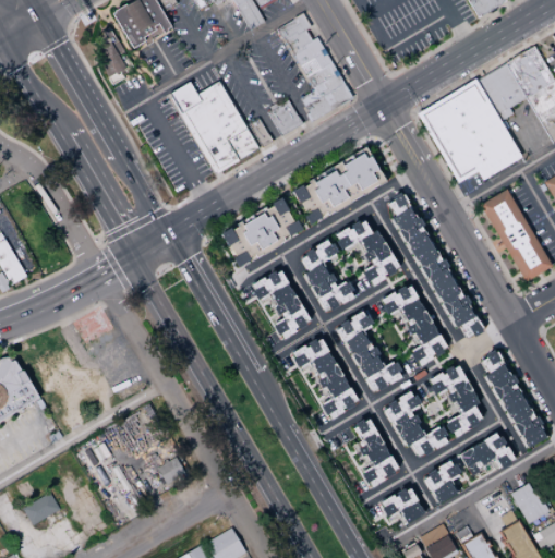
[(139,0),(132,0),(124,4),(140,29),(151,23),(152,22),(139,0)]
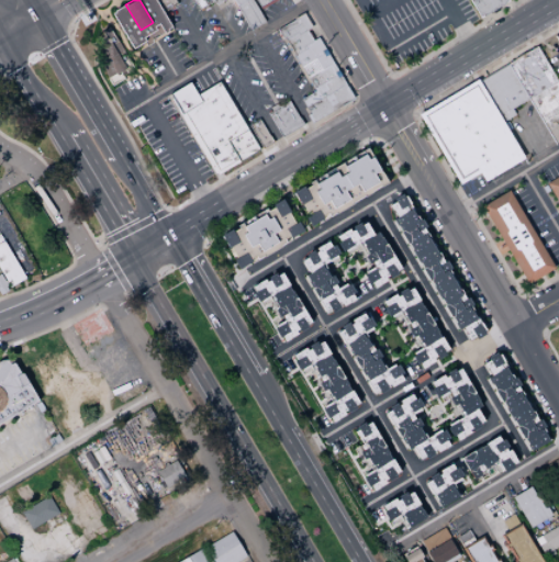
[(155,25),(158,23),(165,33),(169,30),(168,29),(172,25),(165,13),(157,0),(140,0),(153,22),(152,23),(154,26),(155,25)]
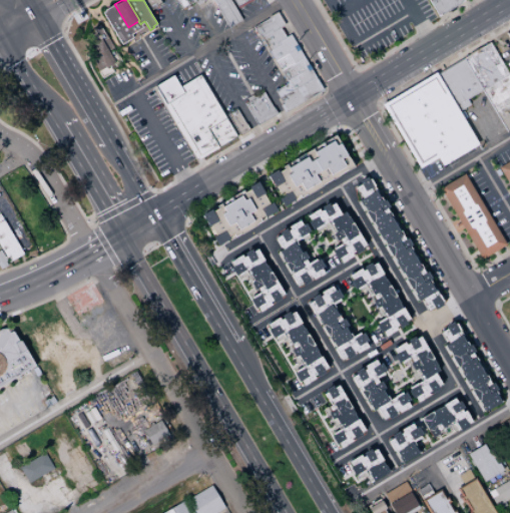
[(152,0),(143,0),(150,12),(157,8),(152,0)]
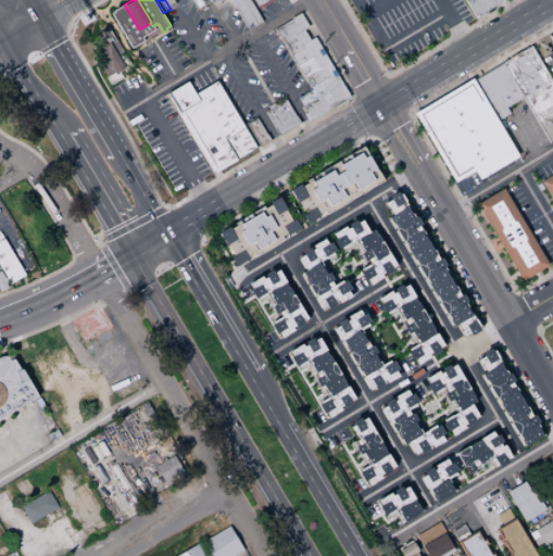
[(165,0),(171,9),(178,4),(175,0),(165,0)]
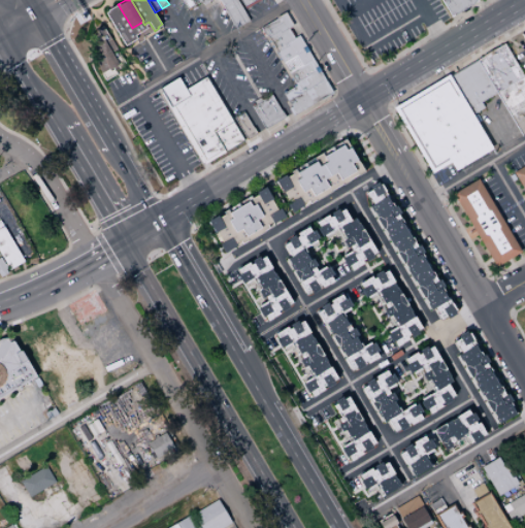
[(197,0),(199,3),(189,8),(184,0),(197,0)]
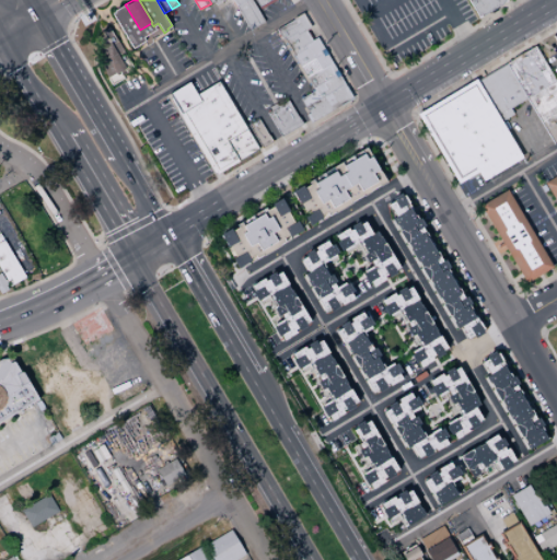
[(253,0),(266,22),(251,31),(232,0),(253,0)]
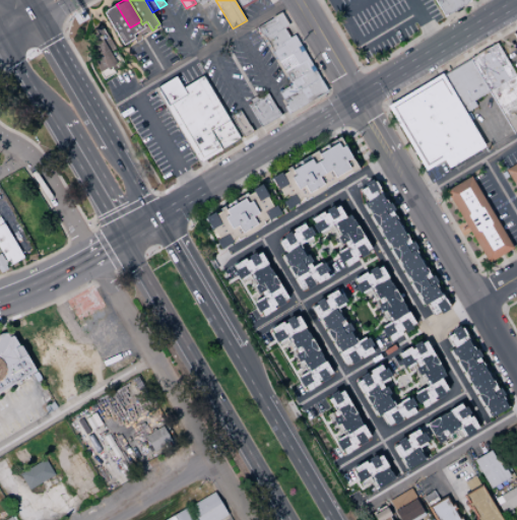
[(257,0),(244,8),(239,0),(257,0)]
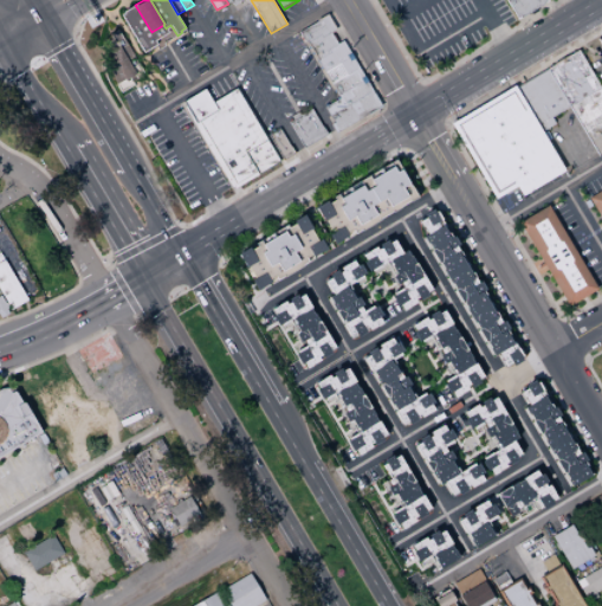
[(551,0),(519,19),(507,0),(551,0)]
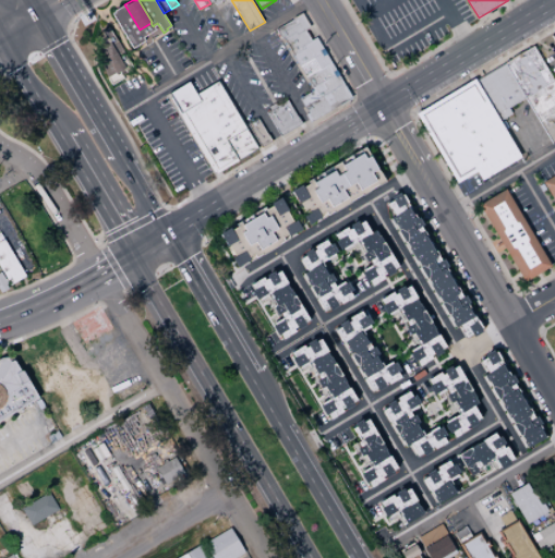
[(118,7),(140,44),(144,40),(145,40),(143,36),(140,29),(124,4),(123,3),(118,7)]
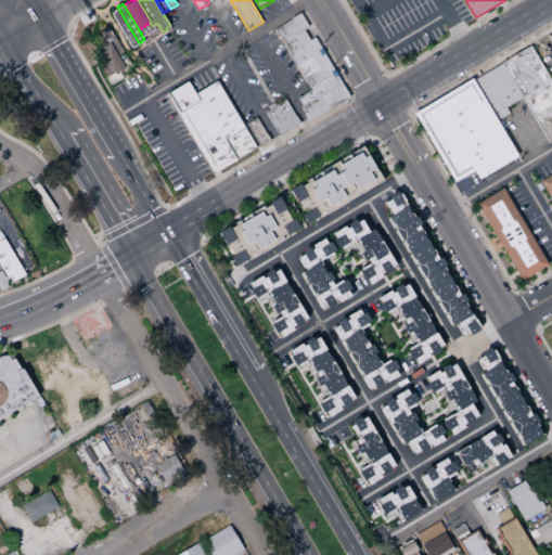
[(117,7),(139,43),(131,48),(111,12),(113,11),(113,10),(117,7)]
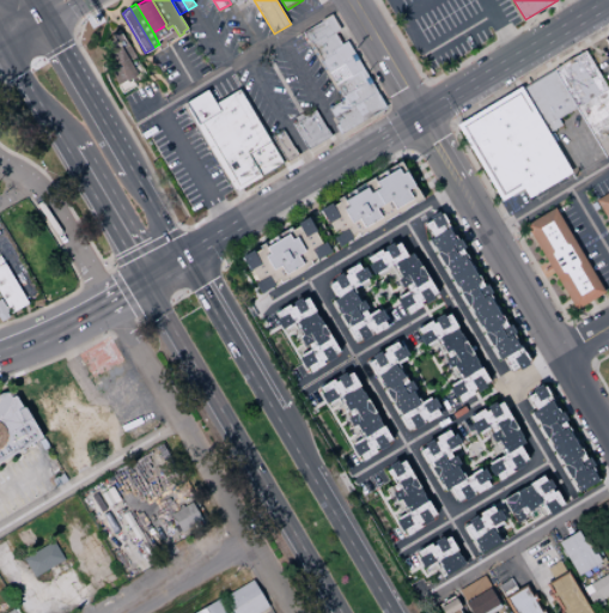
[(341,29),(333,13),(322,19),(322,22),(304,31),(309,41),(312,41),(326,34),(327,37),(341,29)]
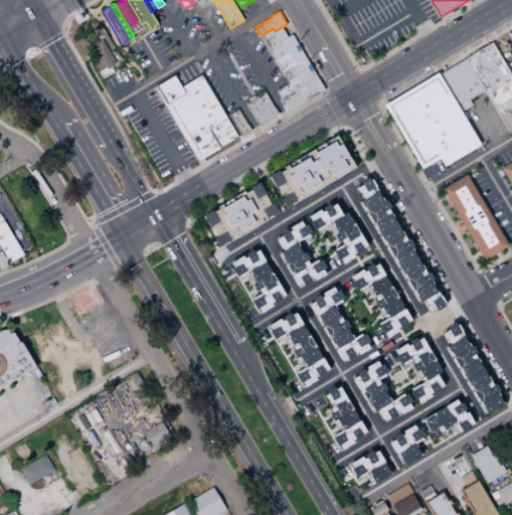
[(132,33),(144,27),(142,23),(141,24),(139,21),(129,27),(132,33)]
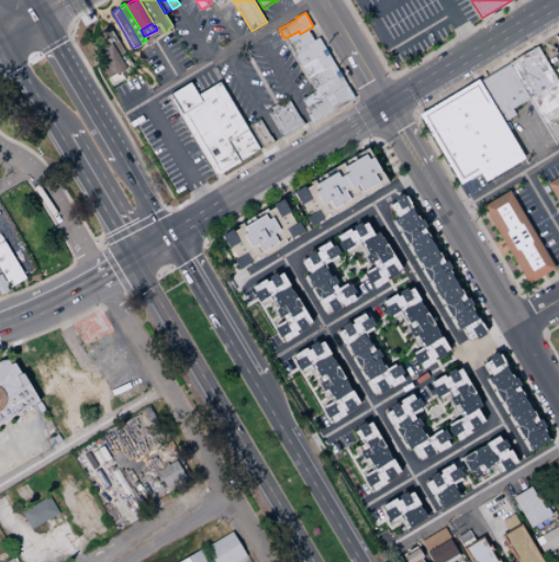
[(145,41),(147,45),(154,42),(153,40),(165,33),(158,23),(155,25),(157,30),(144,36),(146,41),(145,41)]
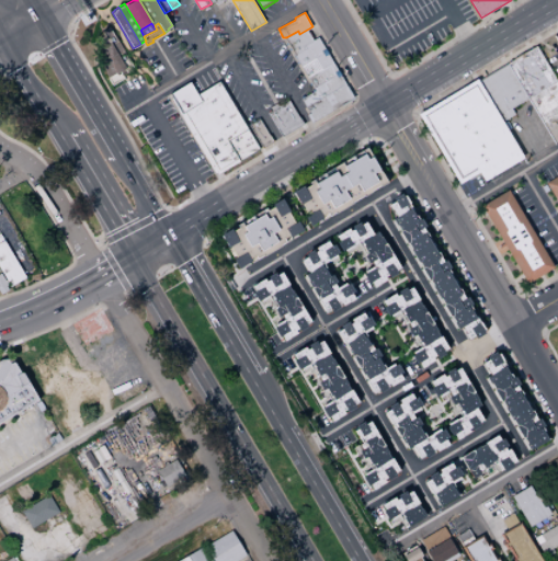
[(135,68),(110,26),(102,31),(103,33),(102,41),(102,49),(103,60),(104,69),(106,78),(109,78),(113,87),(126,79),(121,71),(125,69),(126,72),(135,68)]
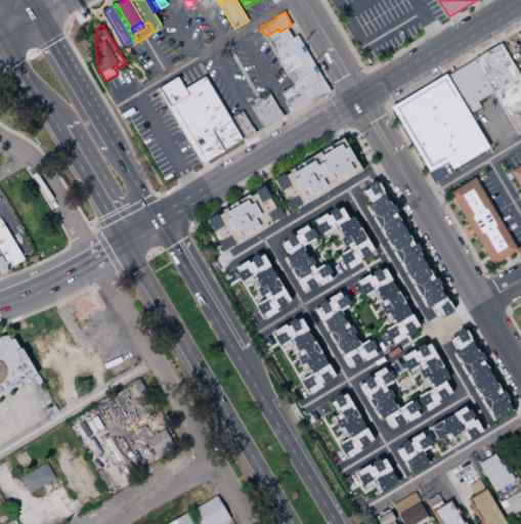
[(298,35),(286,42),(287,45),(276,51),(267,35),(278,29),(279,32),(292,25),(298,35)]
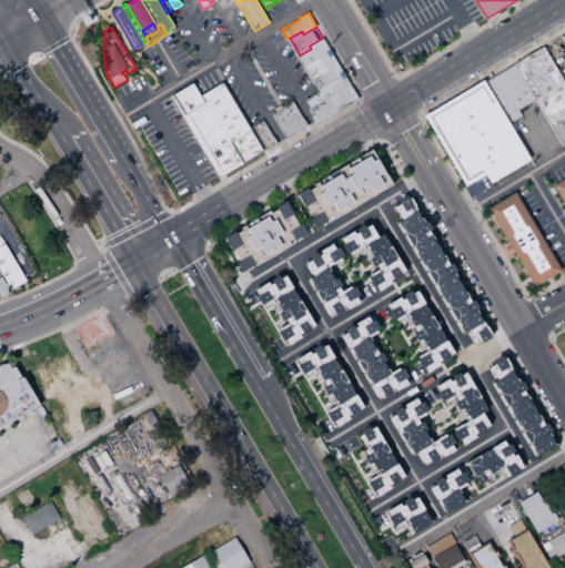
[(300,56),(311,49),(310,46),(323,38),(331,52),(306,67),(300,56)]
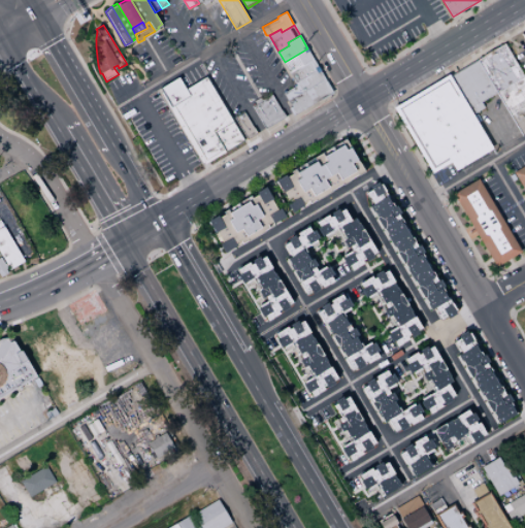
[(506,43),(524,74),(524,136),(498,93),(478,60),(506,43)]
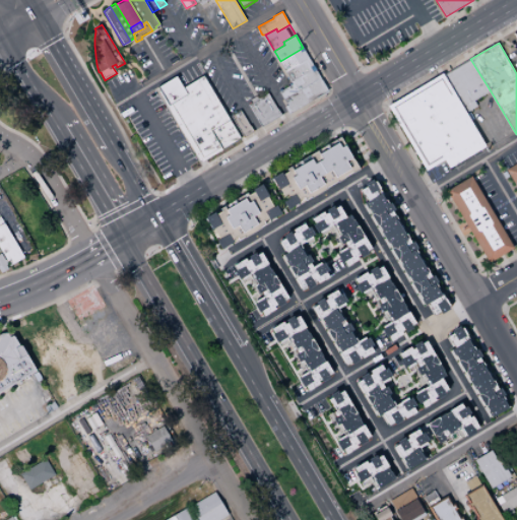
[(280,61),(303,48),(309,58),(285,71),(280,61)]
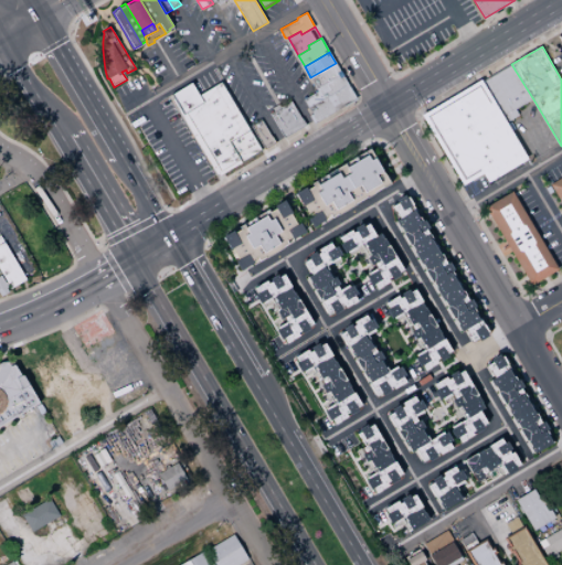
[(310,77),(336,63),(342,73),(317,88),(310,77)]
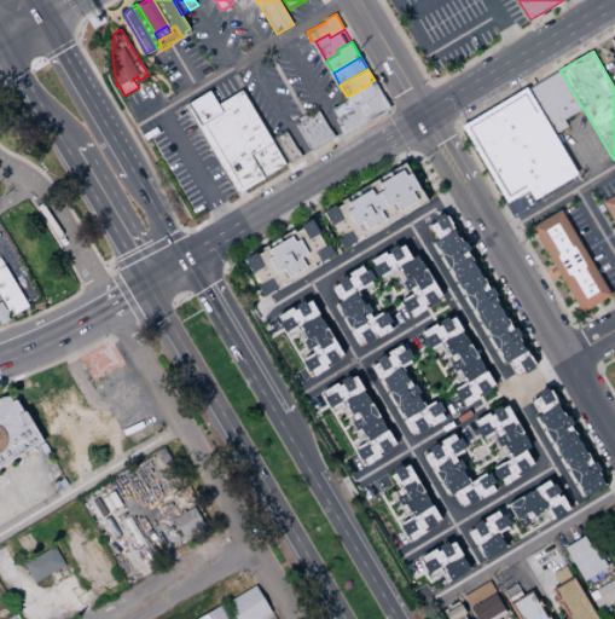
[(529,88),(560,70),(584,109),(552,128),(529,88)]
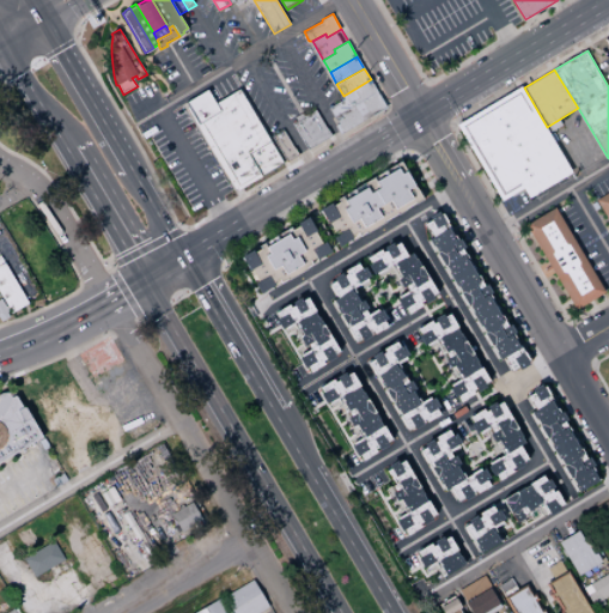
[(335,116),(329,107),(345,98),(343,96),(371,79),(378,91),(349,108),(335,116)]
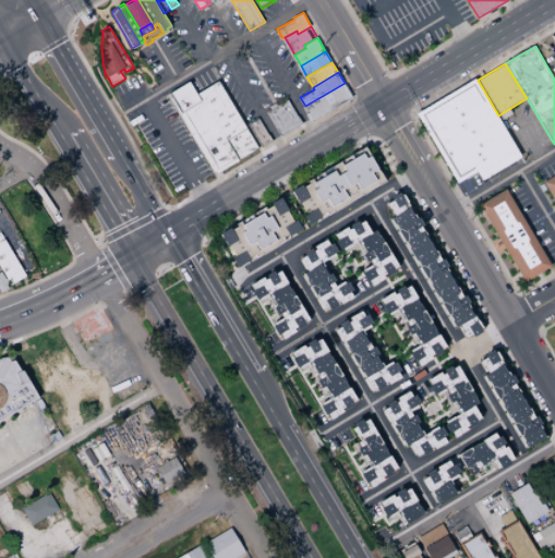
[(417,113),(475,77),(478,80),(498,116),(522,157),(482,181),(477,171),(458,183),(417,113)]
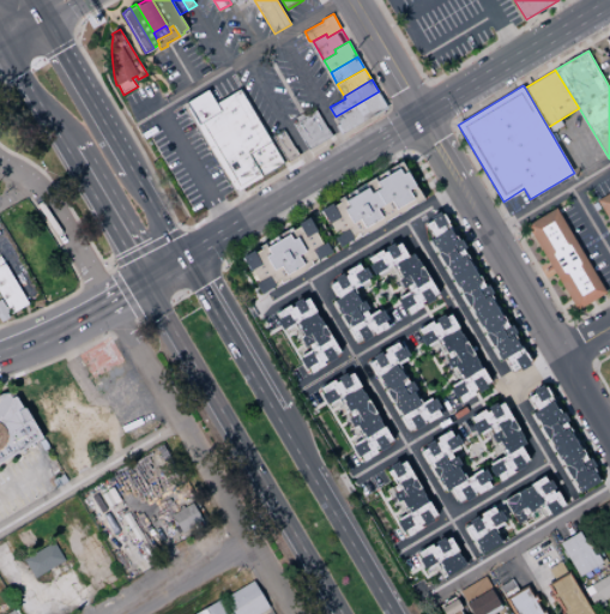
[(198,126),(199,125),(222,112),(217,102),(240,88),(271,140),(249,154),(222,168),(198,126)]
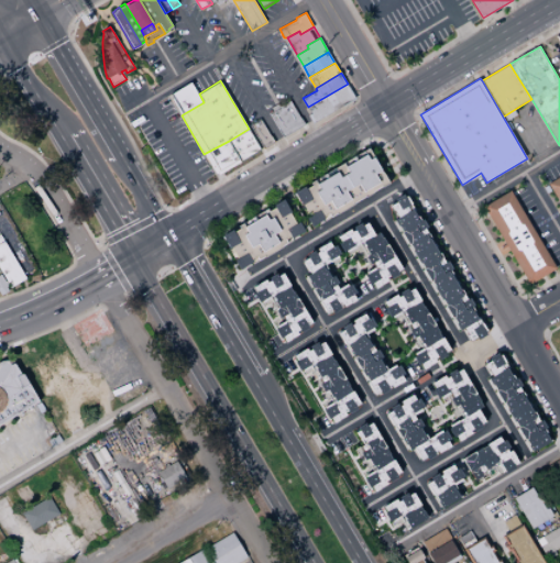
[(171,94),(173,98),(183,114),(204,102),(199,94),(191,81),(171,94)]
